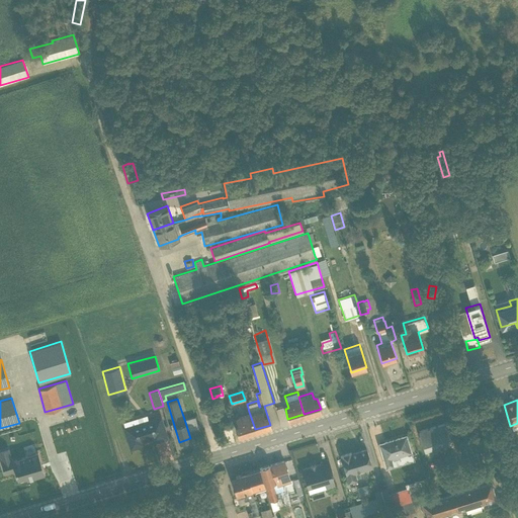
[(255,429),(249,412),(235,417),(237,423),(235,423),(238,435),(255,429)]
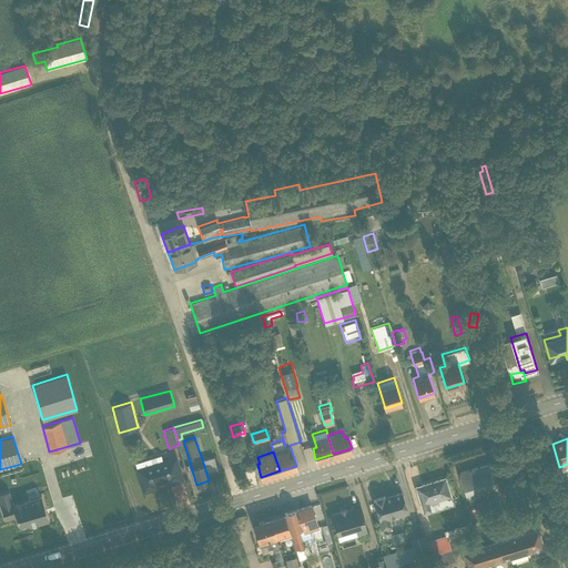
[(184,479),(176,455),(162,458),(161,454),(134,462),(137,467),(134,467),(142,493),(159,487),(158,484),(166,480),(168,485),(184,479)]
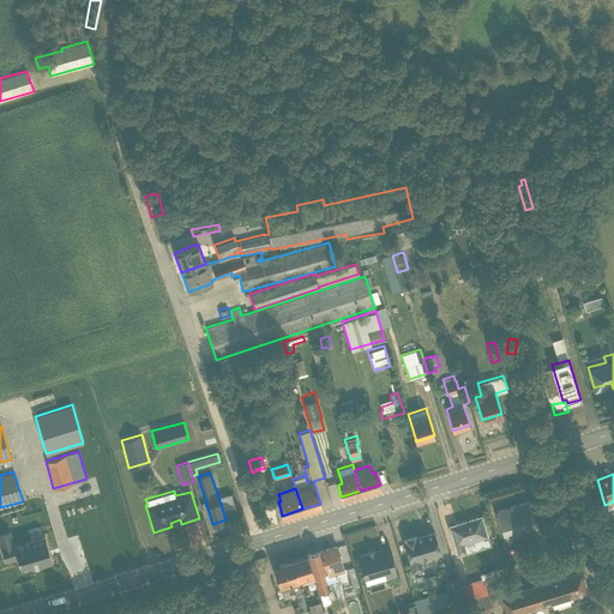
[(534,524),(527,500),(497,510),(504,533),(534,524)]
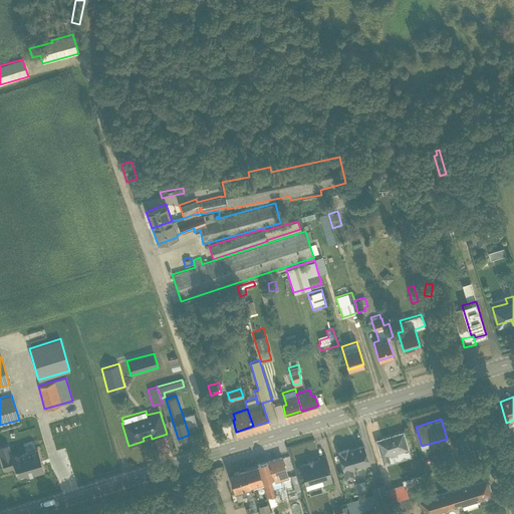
[(408,449),(402,432),(375,440),(382,464),(391,462),(390,460),(395,459),(394,453),(408,449)]
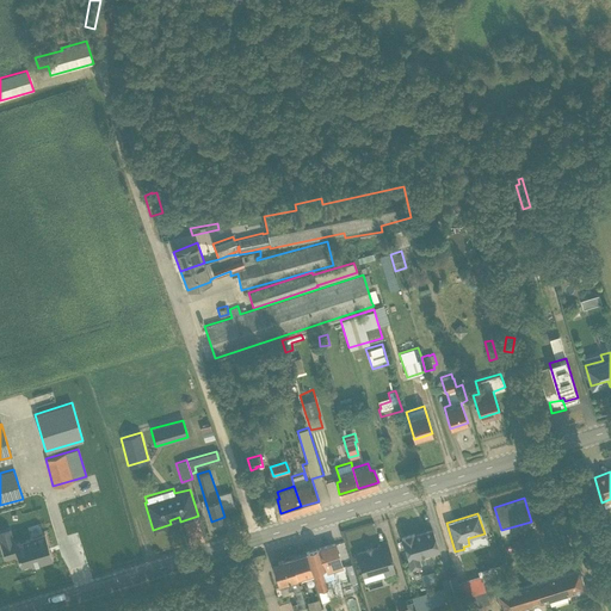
[(608,543),(610,542),(610,519),(600,522),(608,543)]
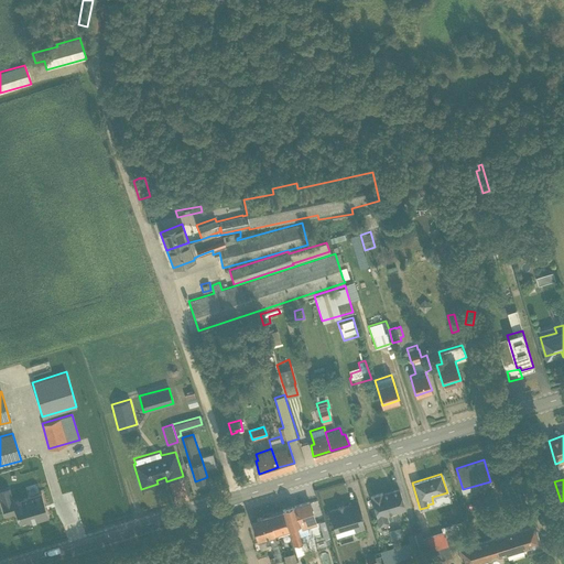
[(183,485),(174,485),(174,503),(184,502),(183,485)]
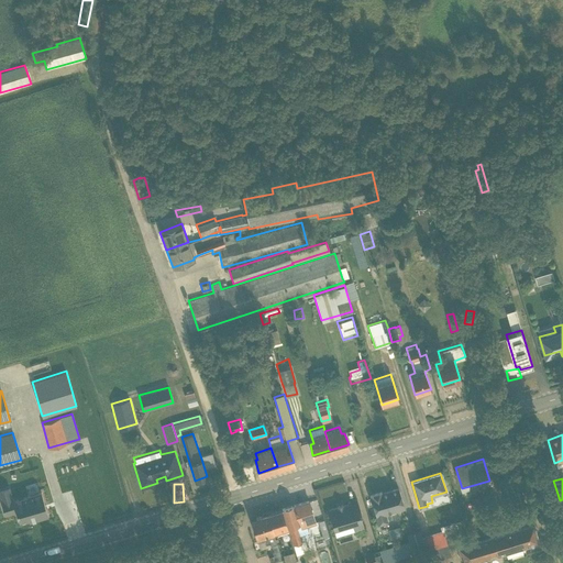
[(12,498),(9,485),(0,487),(0,496),(1,500),(0,500),(4,514),(15,510),(19,520),(28,517),(29,520),(47,515),(41,490),(12,498)]
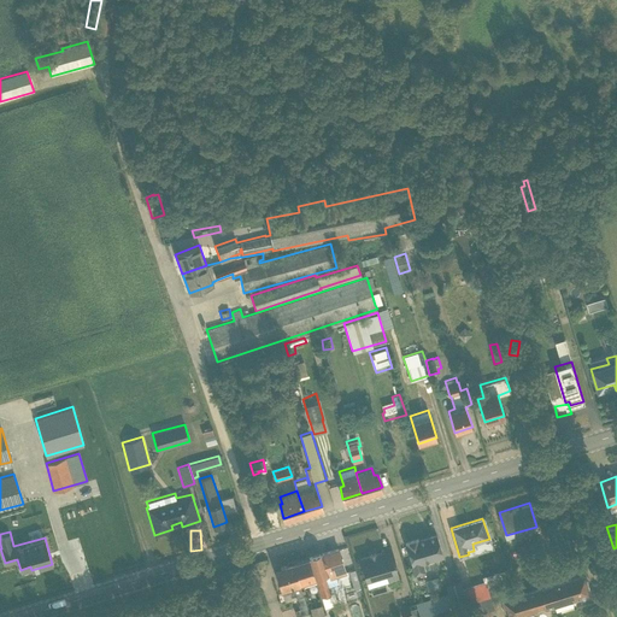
[(442,556),(436,534),(418,539),(417,538),(404,541),(415,574),(424,571),(422,562),(442,556)]
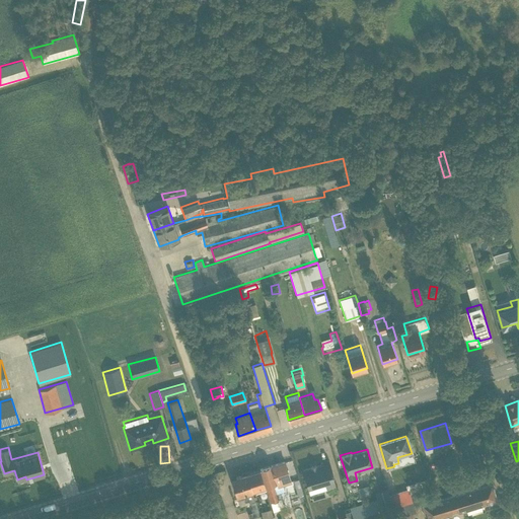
[(260,468),(266,490),(270,501),(281,498),(280,492),(284,491),(282,485),(291,482),(284,459),(260,468)]
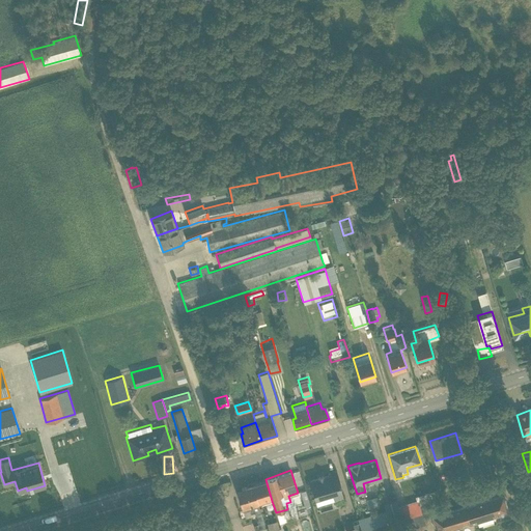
[(343,497),(336,470),(328,472),(328,474),(324,475),(324,474),(316,476),(316,477),(309,479),(316,505),(343,497)]
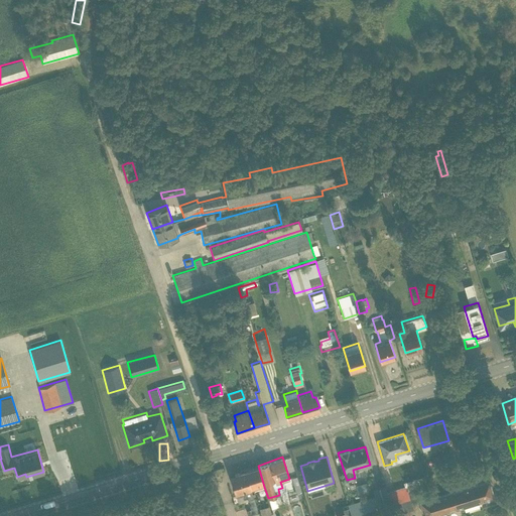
[(258,466),(245,470),(251,491),(264,487),(258,466)]
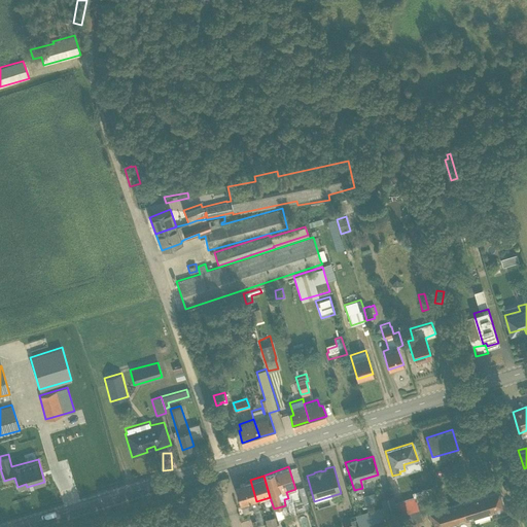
[(257,503),(256,501),(250,480),(239,483),(240,486),(235,488),(242,513),(252,510),(255,519),(251,521),(252,526),(264,526),(260,513),(258,505),(259,505),(258,502),(257,503)]
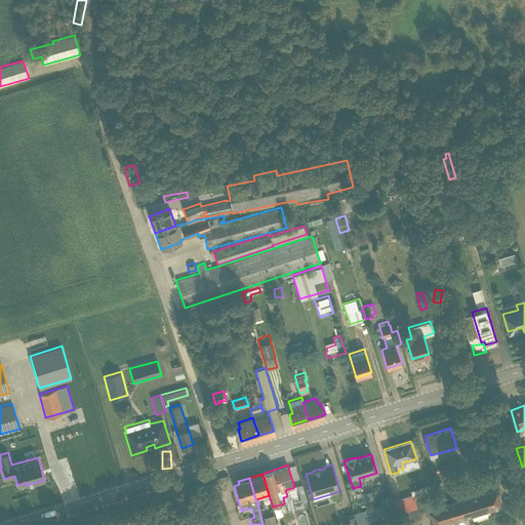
[(301,501),(307,499),(301,484),(296,485),(301,501)]
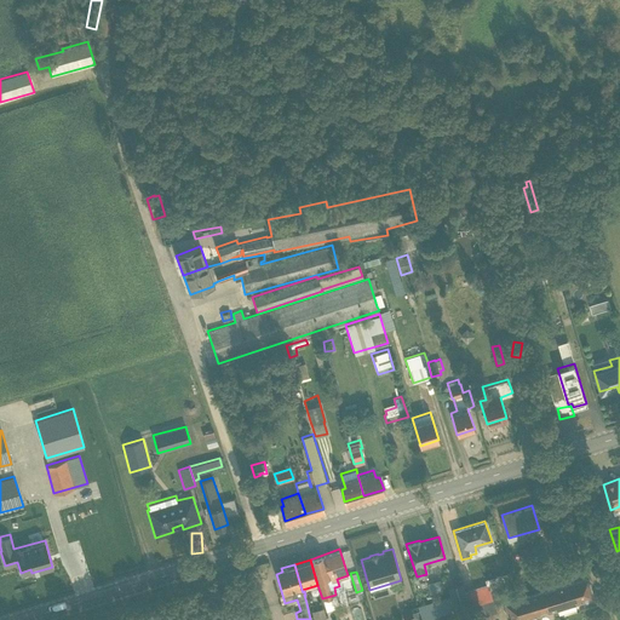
[(483,579),(484,584),(488,583),(489,589),(511,583),(507,572),(483,579)]
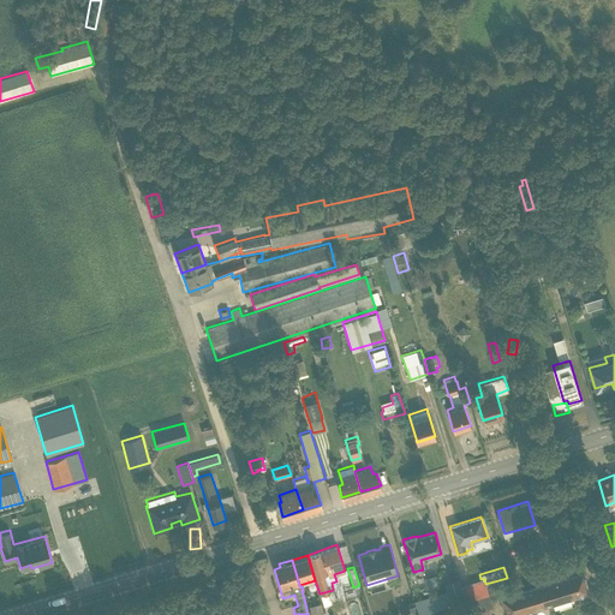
[(589,592),(583,572),(499,597),(505,614),(513,614),(514,614),(578,596),(589,592)]
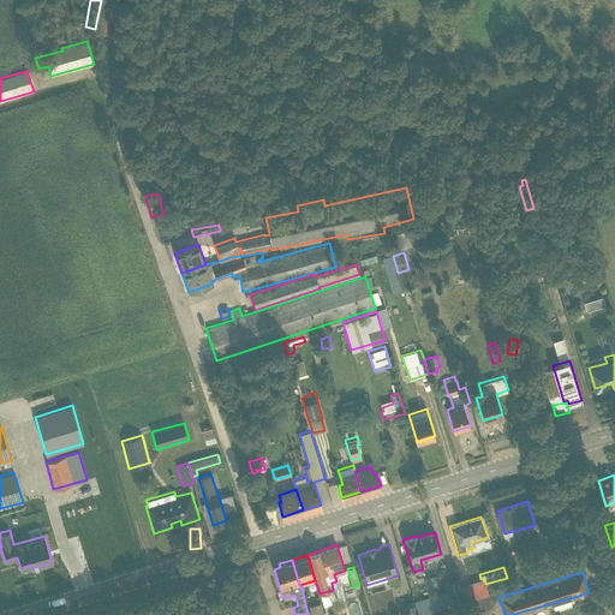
[(427,587),(437,584),(435,574),(423,578),(427,587)]
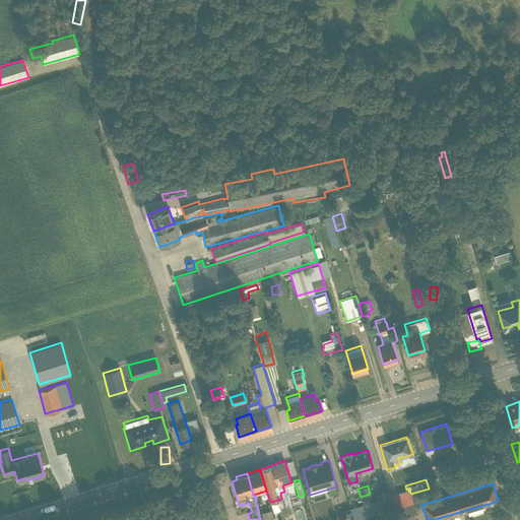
[(354,519),(393,508),(389,495),(387,488),(375,492),(377,498),(350,507),(354,519)]
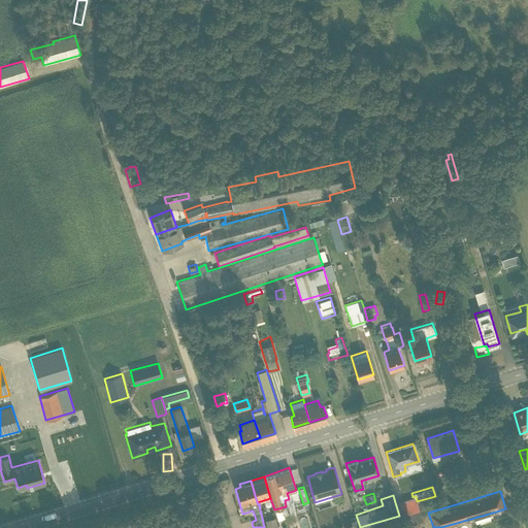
[(395,502),(399,516),(419,509),(417,501),(416,496),(413,497),(395,502)]
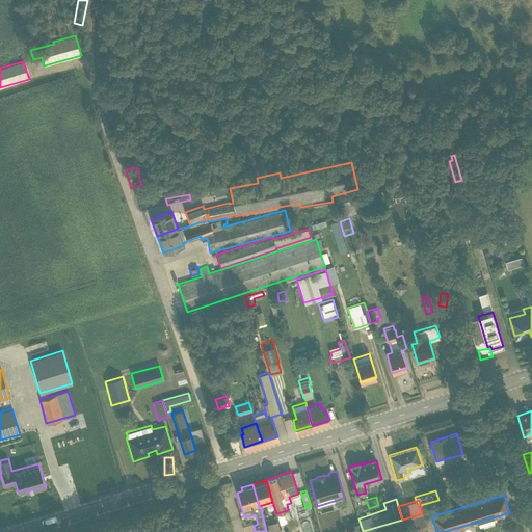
[(402,520),(403,524),(405,531),(425,525),(422,513),(402,520)]
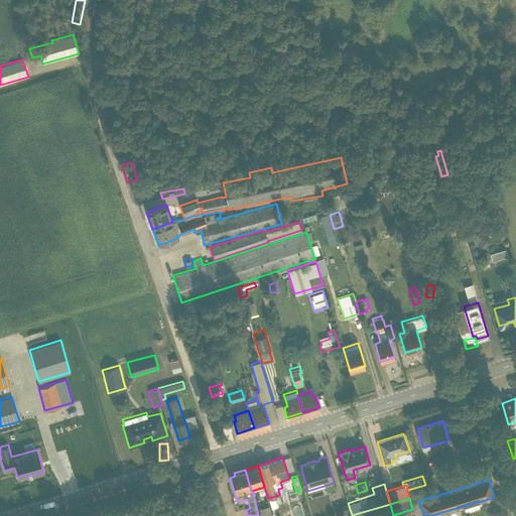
[(336,515),(345,515),(341,504),(334,507),(336,515)]
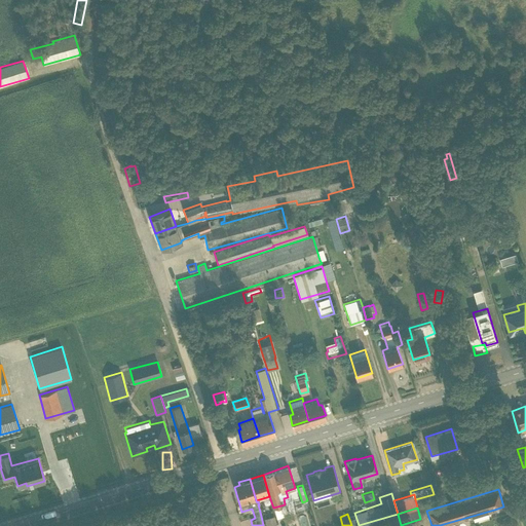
[(373,525),(399,518),(398,514),(359,525),(358,525),(373,525)]
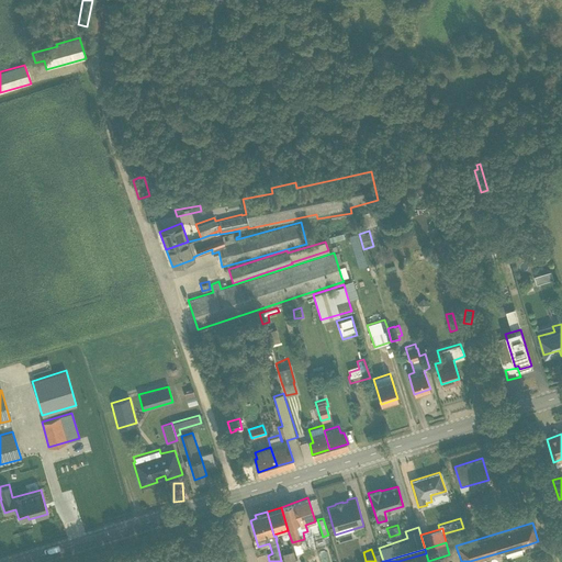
[(283,561),(295,558),(293,550),(281,553),(283,561)]
